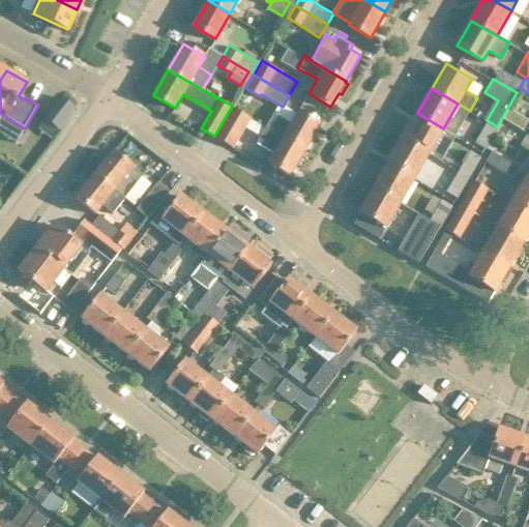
[(46,118),(58,128),(76,106),(62,96),(46,118)]
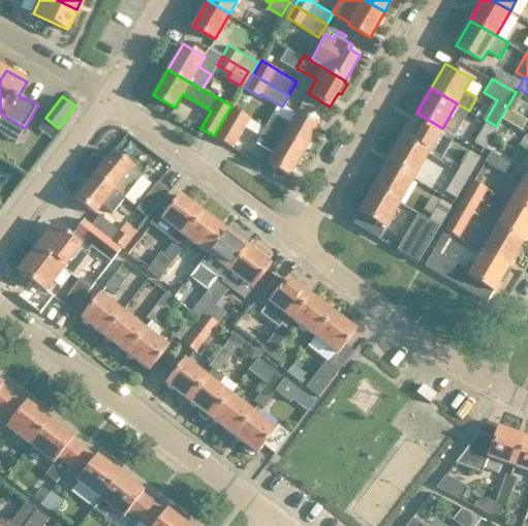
[(231,105),(214,135),(234,147),(251,117),(231,105)]
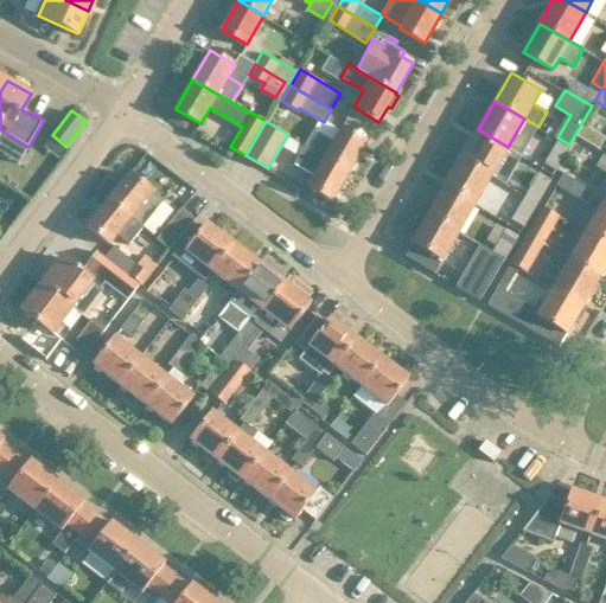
[(314,129),(305,145),(350,171),(367,142),(342,128),(335,141),(314,129)]
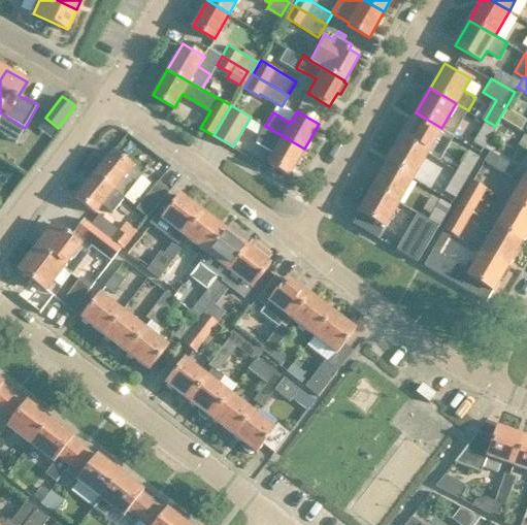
[(416,112),(401,137),(427,153),(441,128),(416,112)]
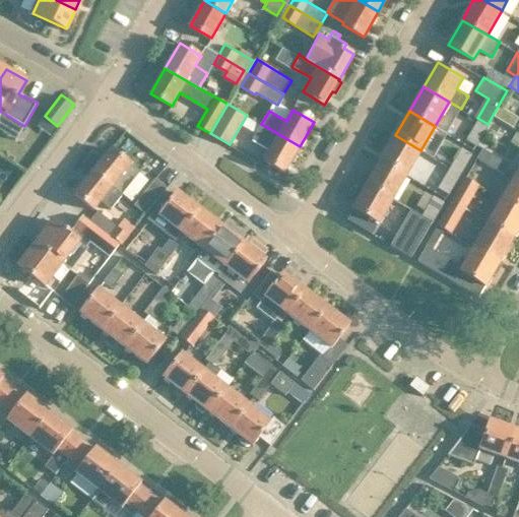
[(476,144),(488,124),(477,118),(465,138),(476,144)]
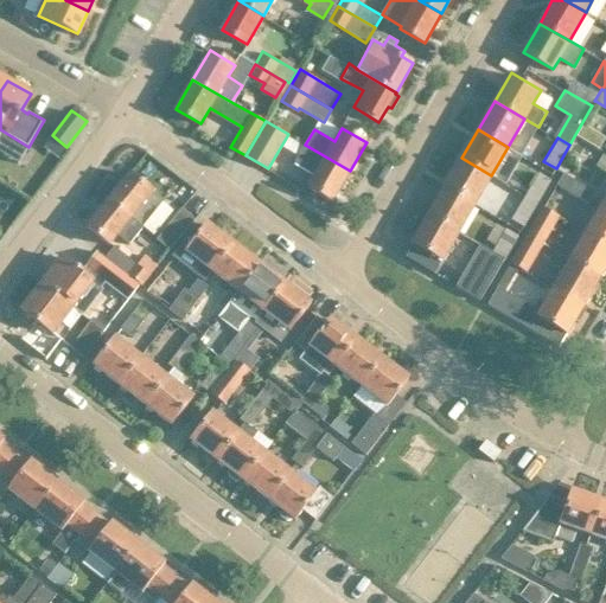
[(350,171),(305,145),(295,162),(314,174),(308,186),(333,200),(350,171)]
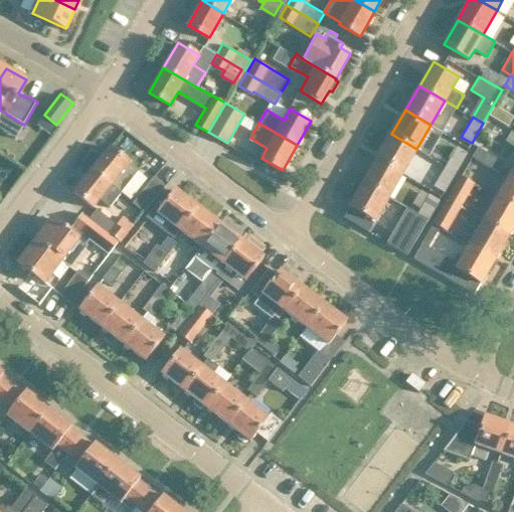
[(391,134),(377,158),(403,172),(416,149),(391,134)]
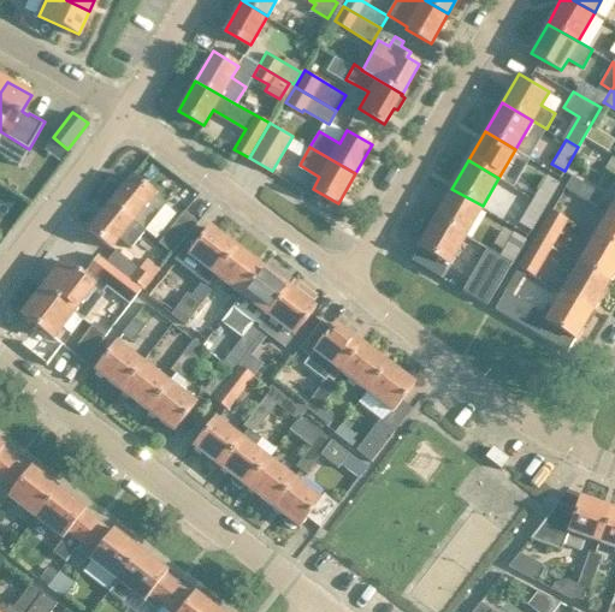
[(547,173),(532,197),(545,205),(559,180),(547,173)]
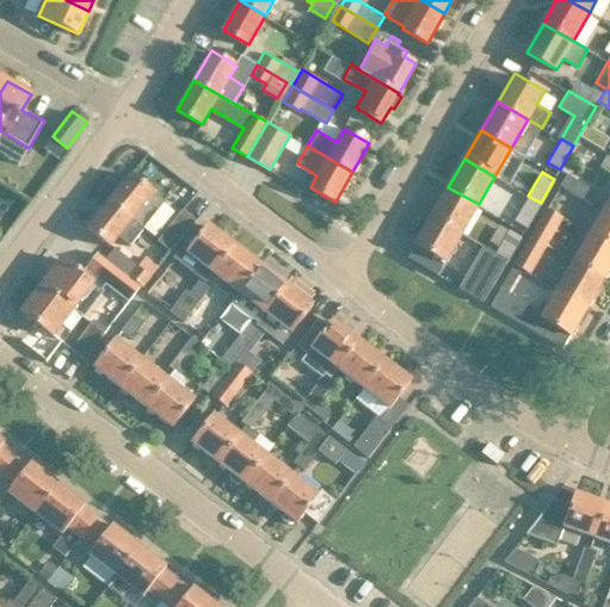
[(130,173),(110,200),(145,228),(165,202),(130,173)]
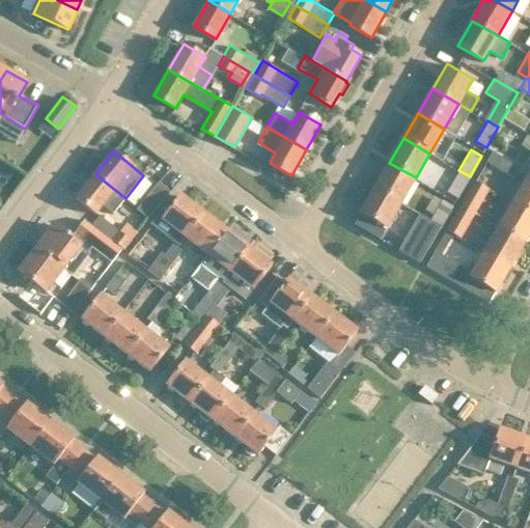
[(487,160),(502,168),(507,159),(493,150),(487,160)]
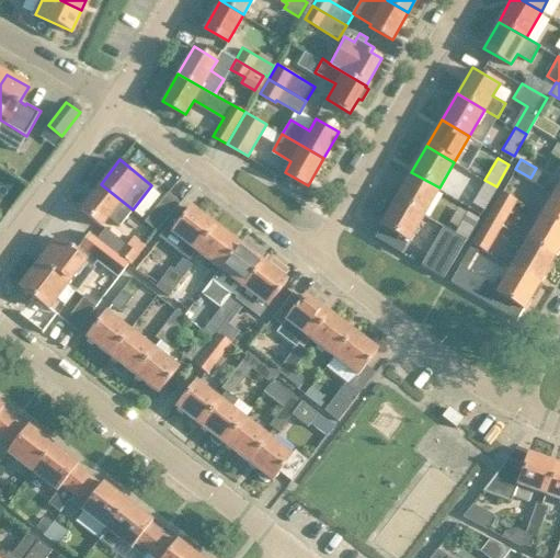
[(536,168),(530,178),(545,186),(550,175),(536,168)]
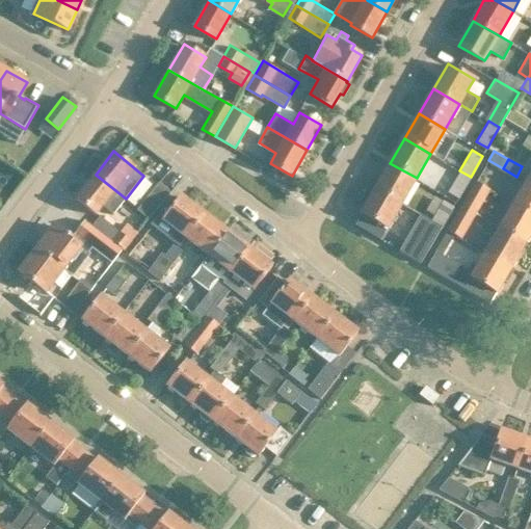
[(390,163),(376,188),(402,203),(417,178),(390,163)]
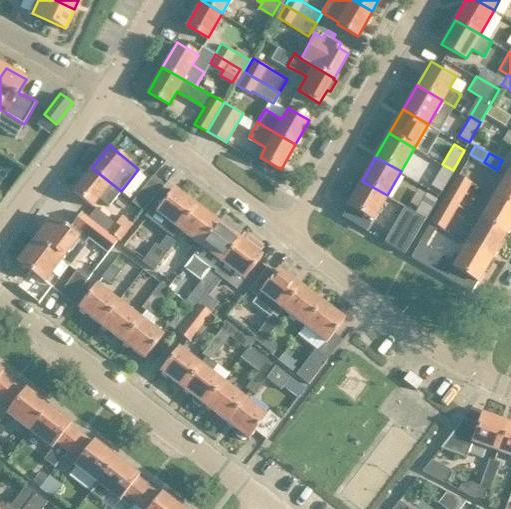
[(453,170),(442,164),(431,183),(441,190),(453,170)]
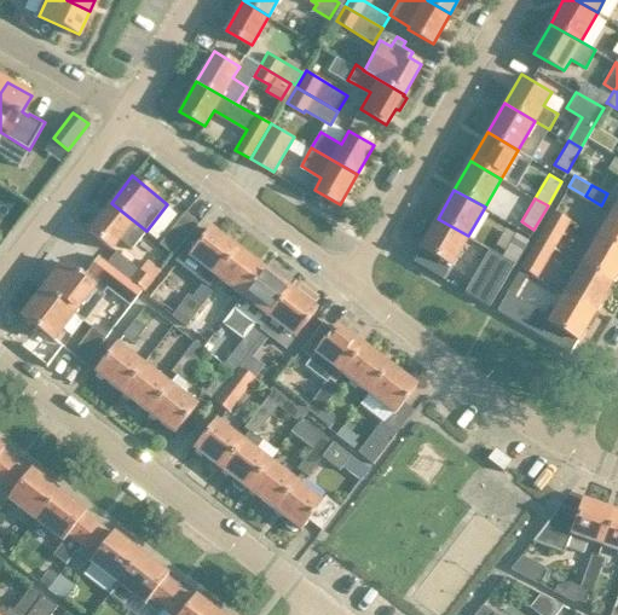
[(146,231),(111,203),(90,230),(113,248),(121,238),(132,248),(146,231)]
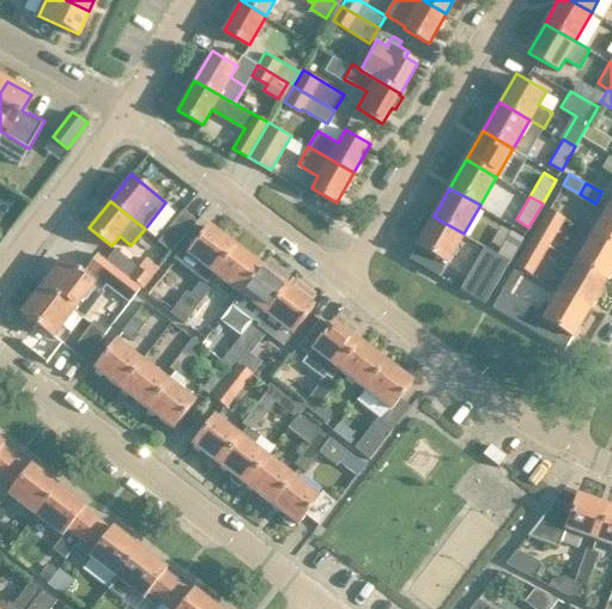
[(611,206),(610,205),(593,233),(611,243),(611,206)]
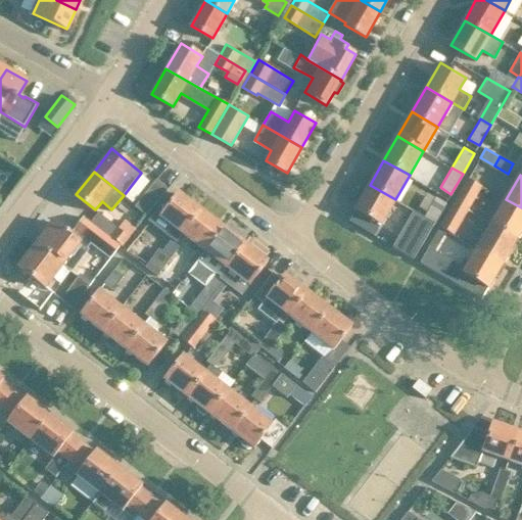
[(469,176),(452,206),(465,215),(482,184),(469,176)]
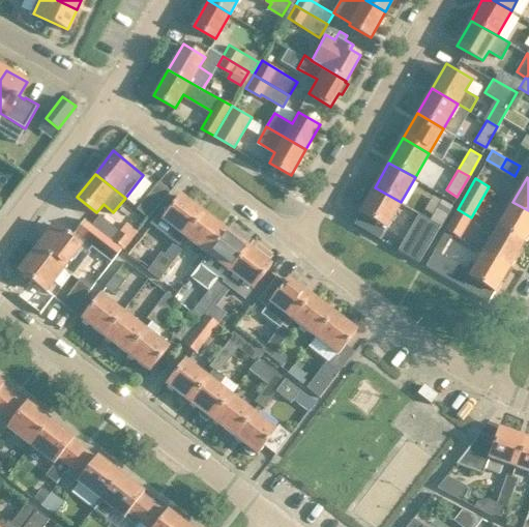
[(137,208),(149,217),(170,191),(158,181),(137,208)]
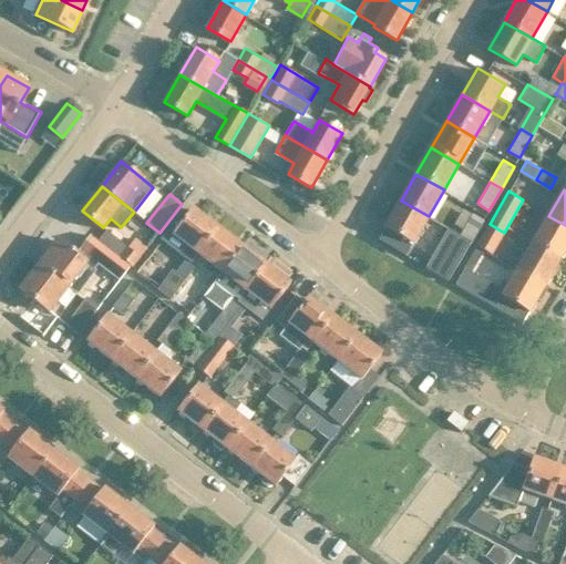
[(413,243),(424,224),(429,216),(401,201),(386,227),(388,228),(413,243)]
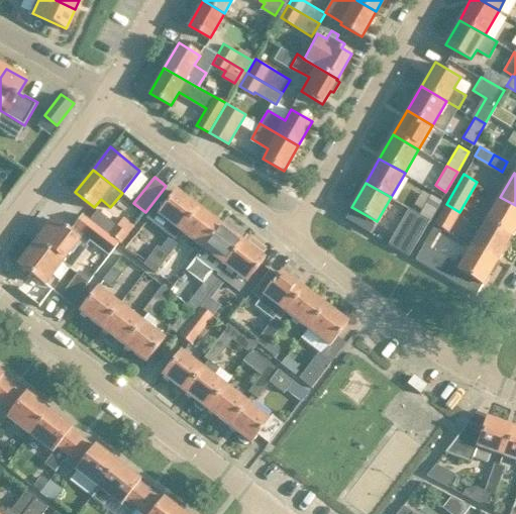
[(160,211),(182,228),(198,206),(176,189),(160,211)]
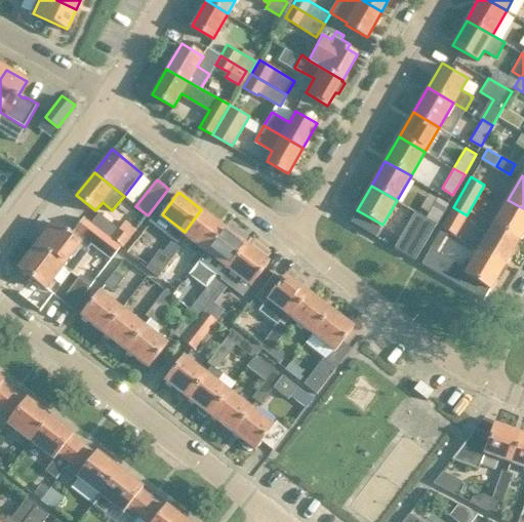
[(484,218),(493,224),(519,239),(523,230),(523,208),(508,200),(498,194),(484,218)]
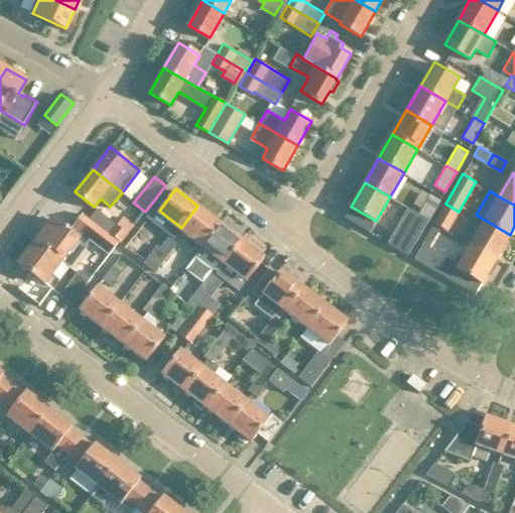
[(429,193),(417,213),(429,219),(440,200),(429,193)]
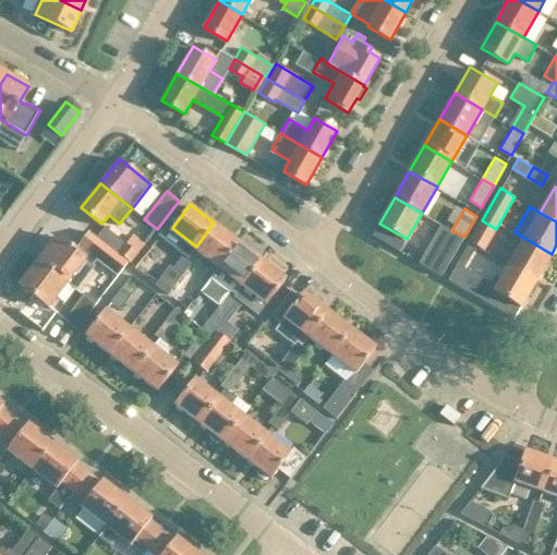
[(482,220),(470,241),(475,244),(476,244),(484,249),(496,229),(482,220)]
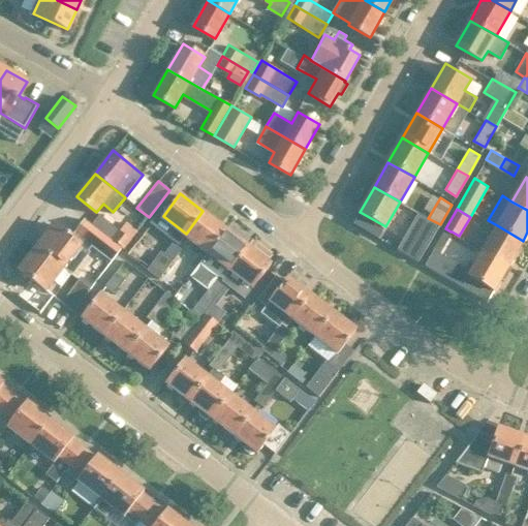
[(78,210),(63,229),(81,244),(87,236),(105,251),(115,240),(114,239),(93,222),(78,210)]
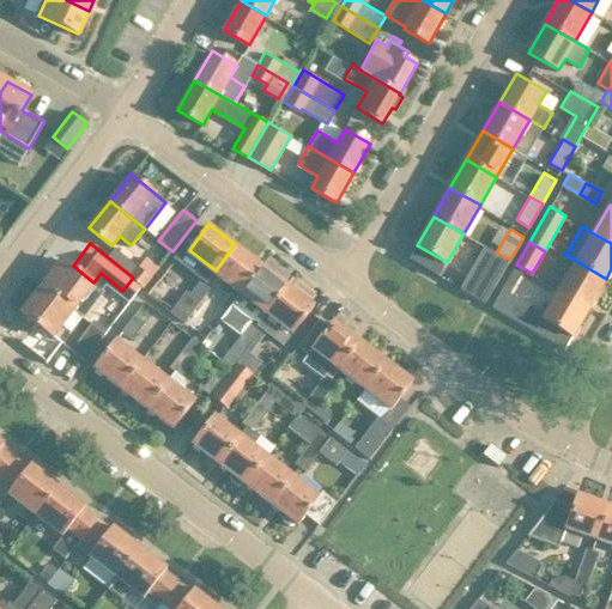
[(216,270),(242,291),(261,265),(235,244),(216,270)]
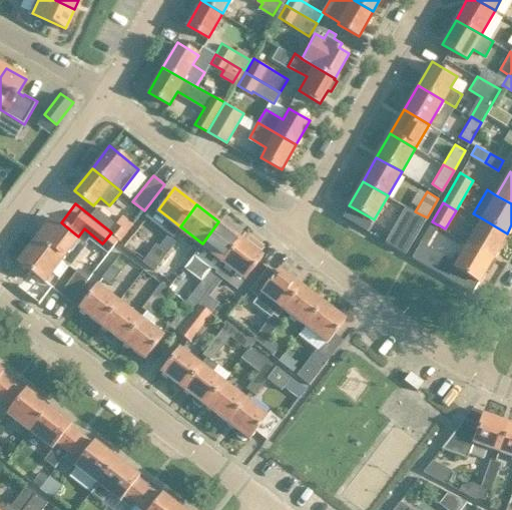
[(406,206),(386,240),(406,252),(415,237),(427,217),(415,211),(406,206)]
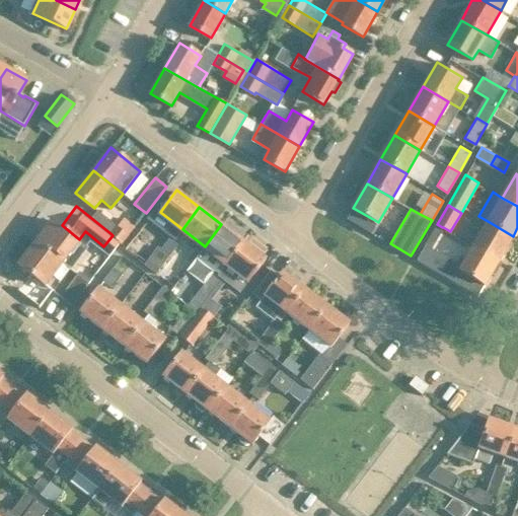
[(98,210),(91,218),(112,234),(113,235),(122,242),(128,234),(98,210)]
